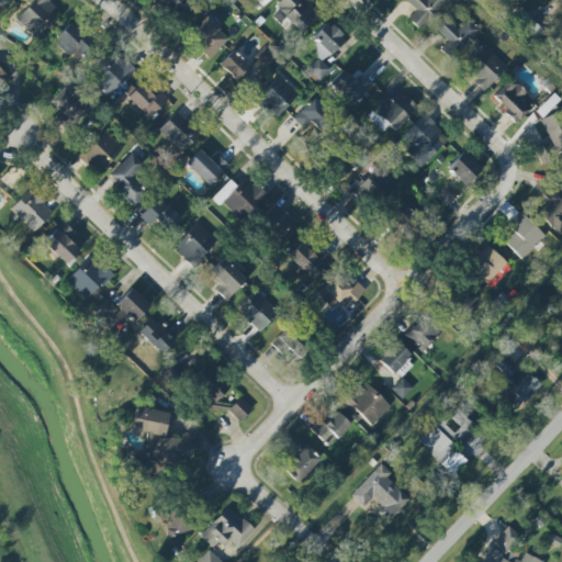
[(0,0),(0,9),(9,0),(0,0)]
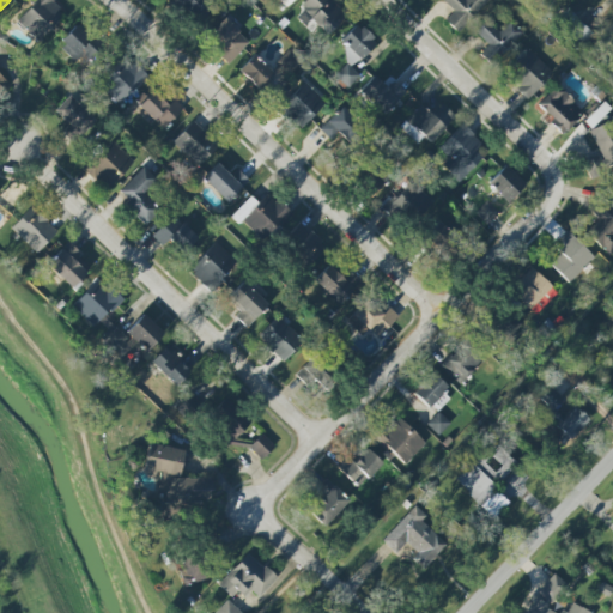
[(35,0),(16,22),(38,41),(65,12),(52,0),(35,0)]
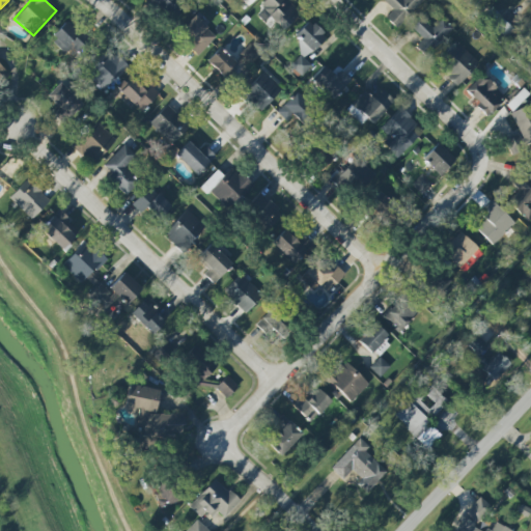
[(300,12),(286,0),(264,0),(257,9),(281,32),(300,12)]
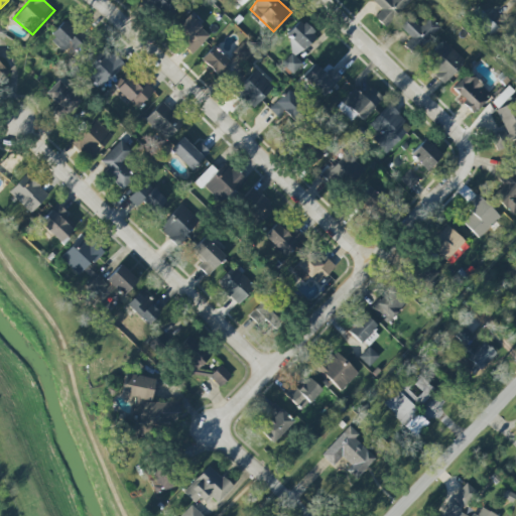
[(410,0),(371,0),(382,10),(375,18),(386,28),(410,0)]
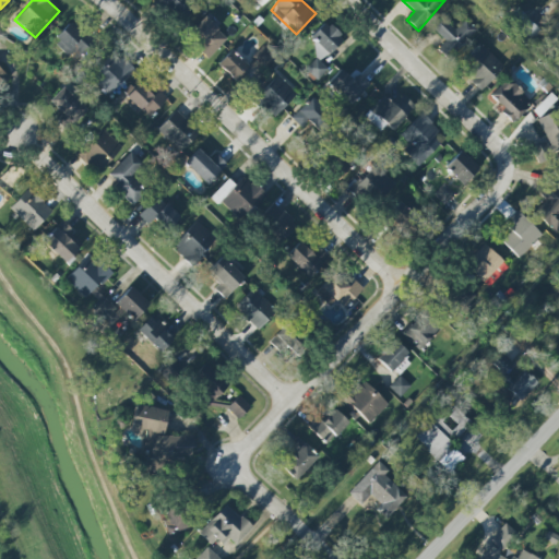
[(504,19),(526,43),(538,31),(516,7),(504,19)]
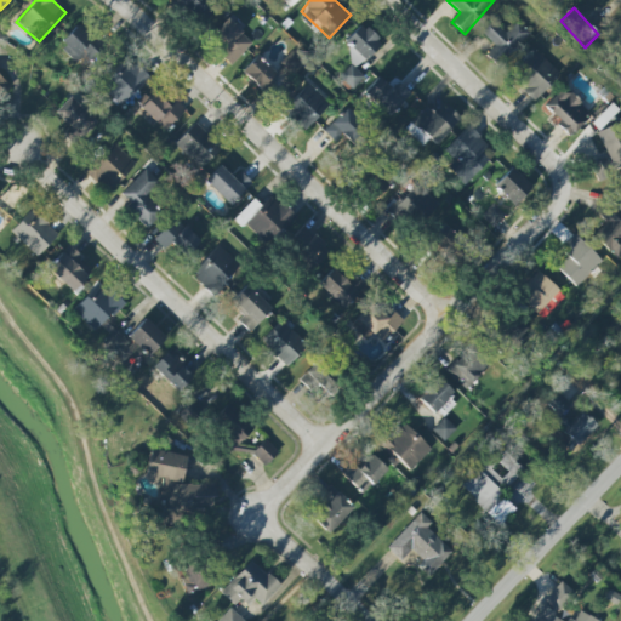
[(252,43),(228,18),(208,40),(233,64),(252,43)]
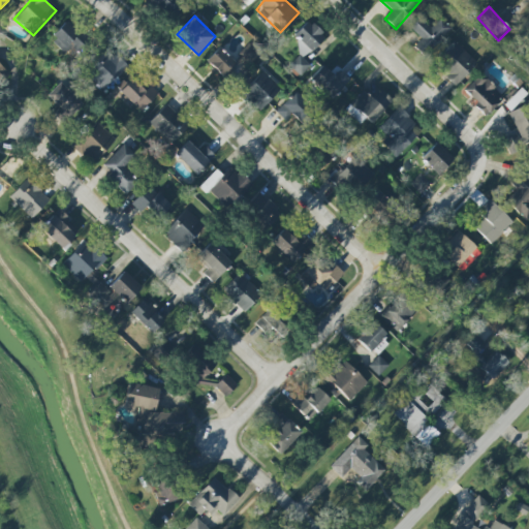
[(430,28),(421,17),(409,28),(421,39),(413,44),(424,56),(453,30),(441,18),(430,28)]
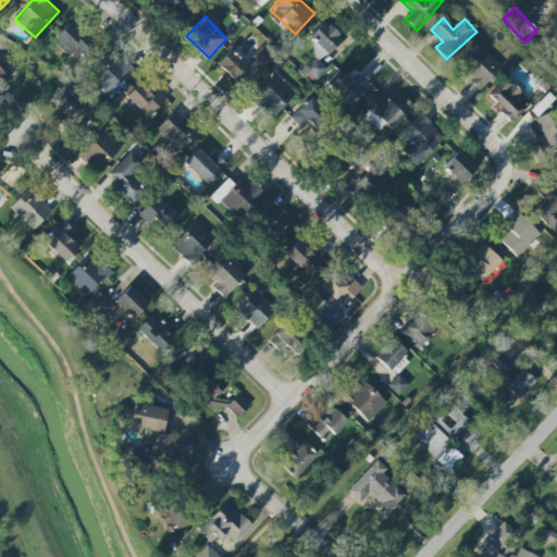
[(52,41),(75,63),(96,41),(72,21),(52,41)]
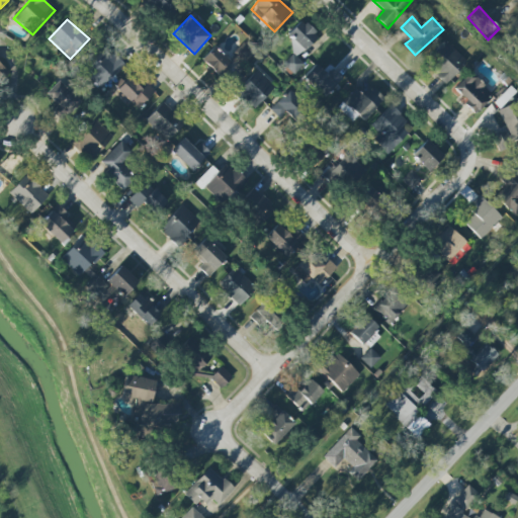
[(287,33),(293,39),(287,47),(294,53),(283,64),(293,74),(304,64),(297,58),(318,36),(300,19),(287,33)]
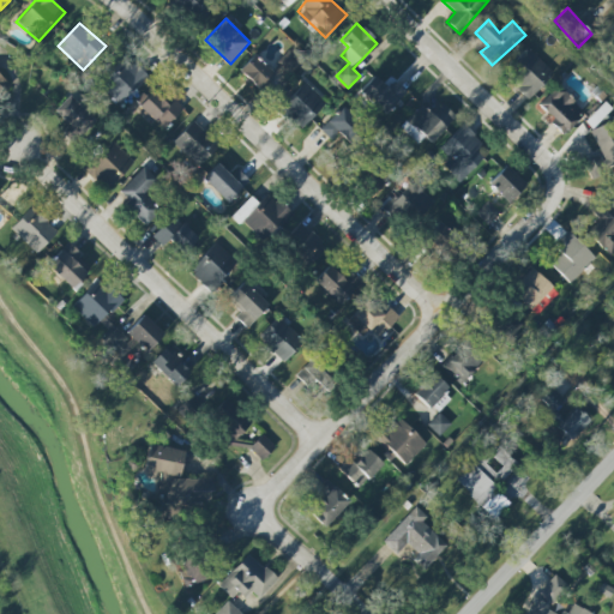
[(529,100),(554,73),(527,47),(501,73),(529,100)]
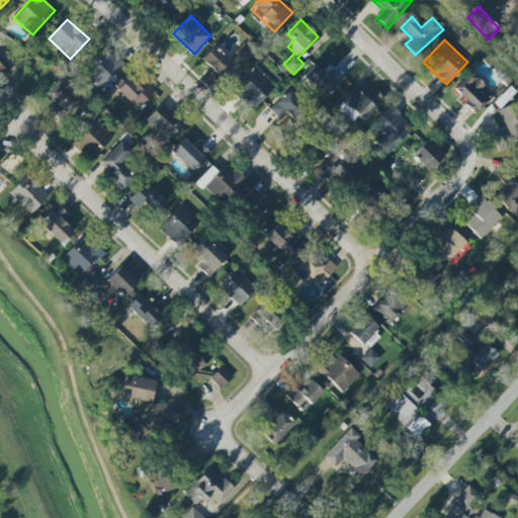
[(234,52),(244,63),(256,52),(246,40),(234,52)]
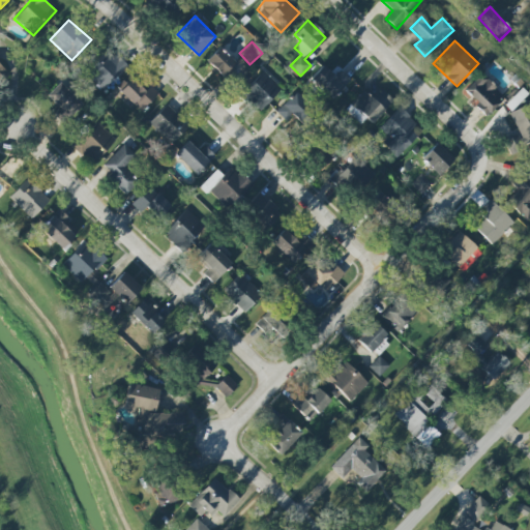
[(223,78),(236,63),(219,47),(206,60),(223,78)]
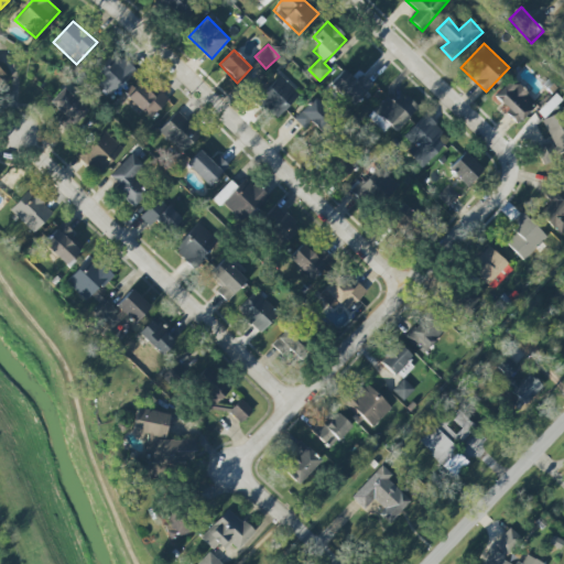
[(90,77),(111,97),(136,71),(115,51),(90,77)]
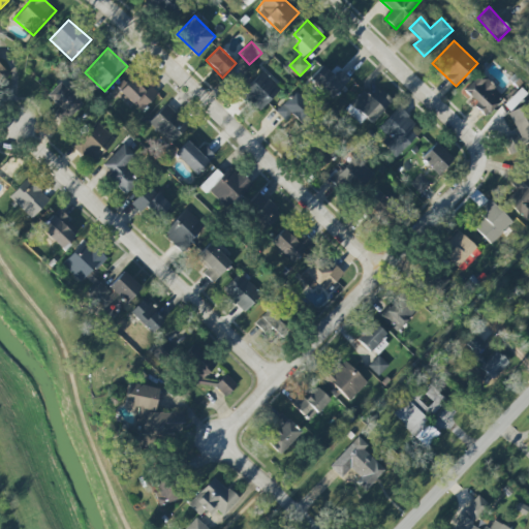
[(349,80),(339,69),(334,75),(321,65),(305,84),(314,92),(318,88),(331,99),(349,80)]
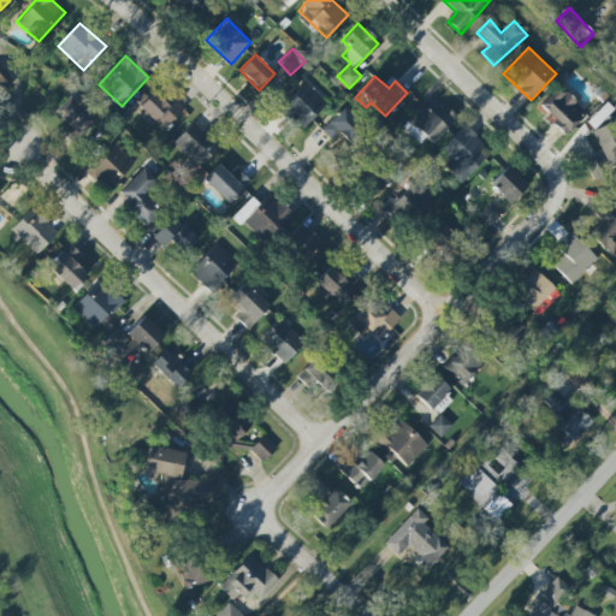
[(327,105),(307,83),(279,108),(300,130),(327,105)]
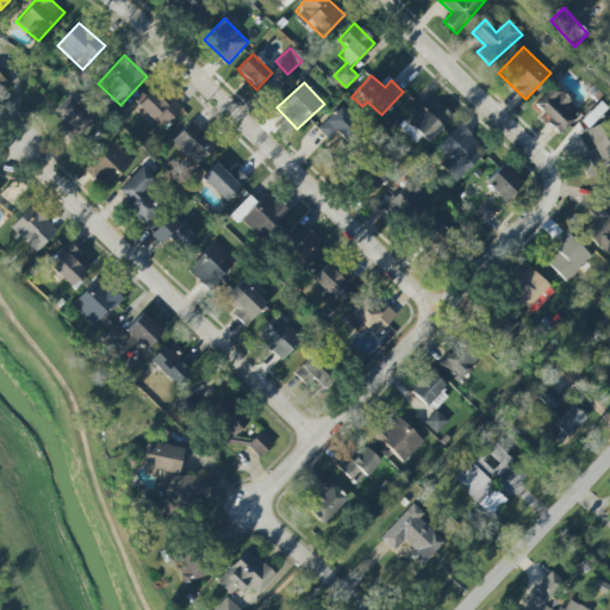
[(561,132),(582,111),(554,86),(534,106),(561,132)]
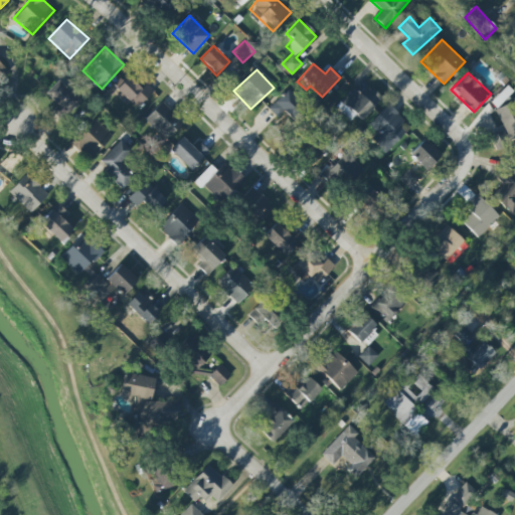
[(140,88),(128,76),(116,89),(137,109),(154,91),(145,82),(140,88)]
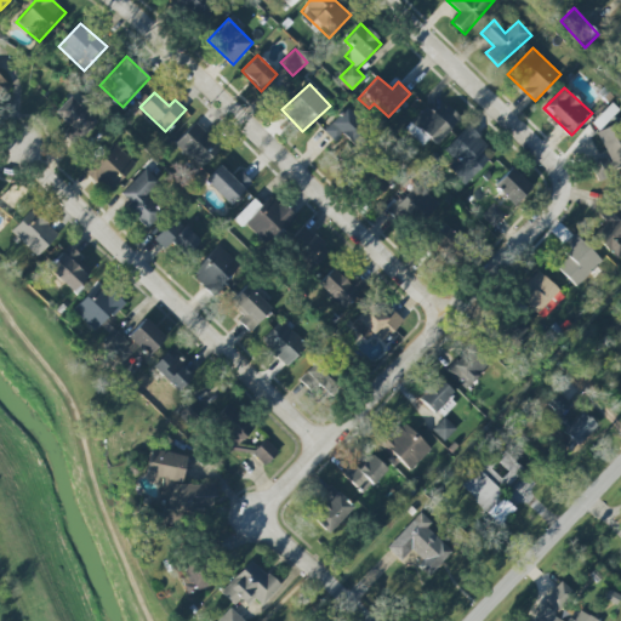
[(52,113),(78,140),(96,123),(70,96),(52,113)]
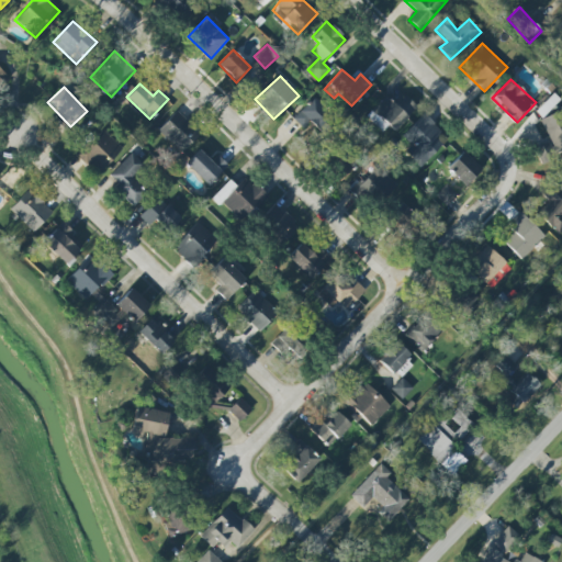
[(386,96),(364,115),(381,132),(388,125),(392,131),(417,108),(405,96),(394,105),(386,96)]
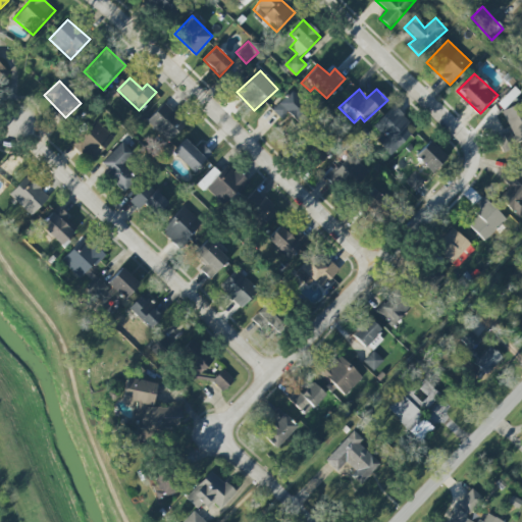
[(297,90),(269,103),(278,122),(292,116),(295,123),(309,116),(297,90)]
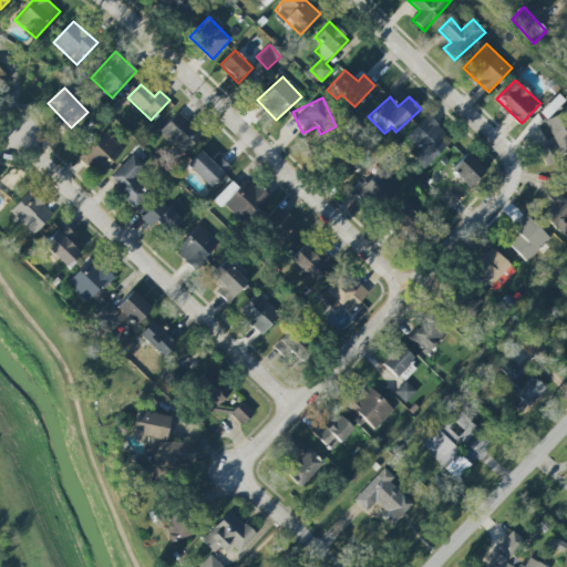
[(539,107),(559,155),(566,151),(566,109),(562,98),(539,107)]
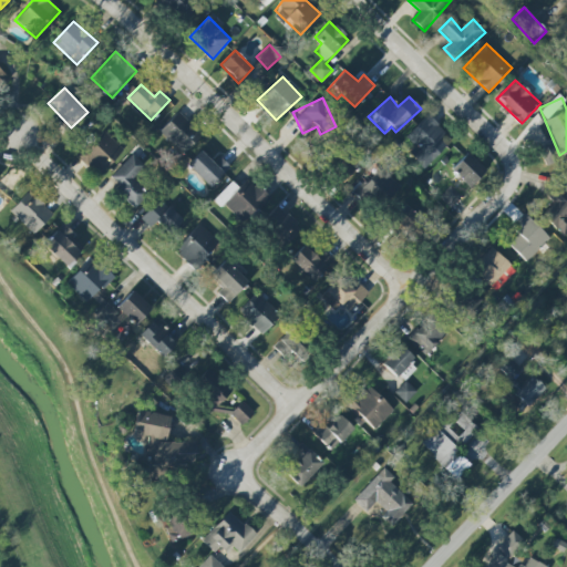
[(183,154),(202,134),(177,112),(160,132),(183,154)]
